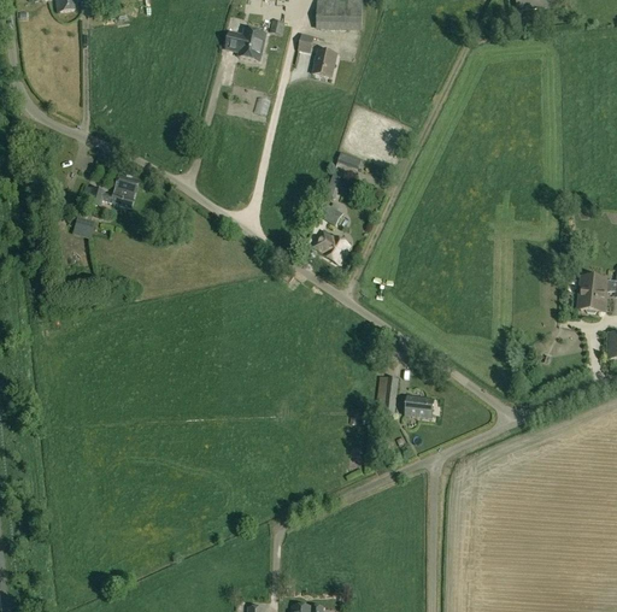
[(77,7),(76,0),(56,0),(57,10),(77,7)]
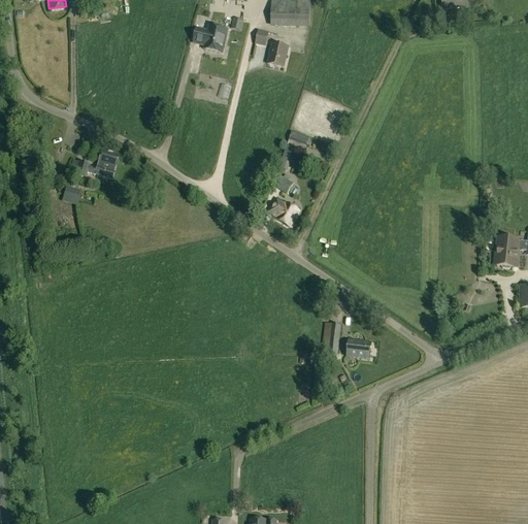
[(309,25),(310,0),(271,0),(270,24),(309,25)]
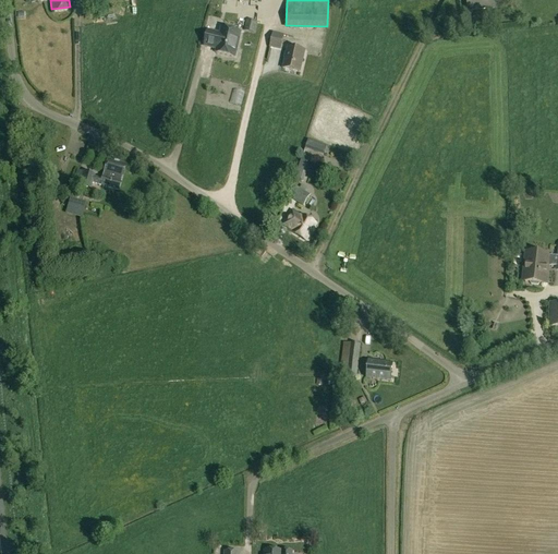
[(246,15),(244,27),(255,29),(257,19),(246,15)]
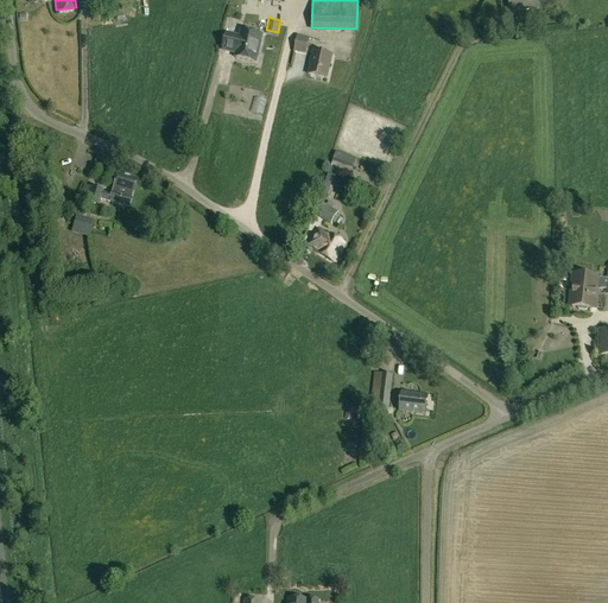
[(227,30),(225,37),(222,45),(226,46),(236,49),(235,54),(255,58),(263,32),(241,27),(240,33),(227,30)]
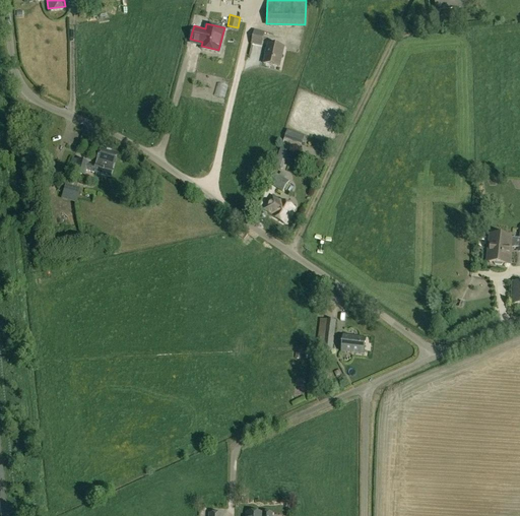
[(254,26),(251,41),(262,43),(265,28),(254,26)]
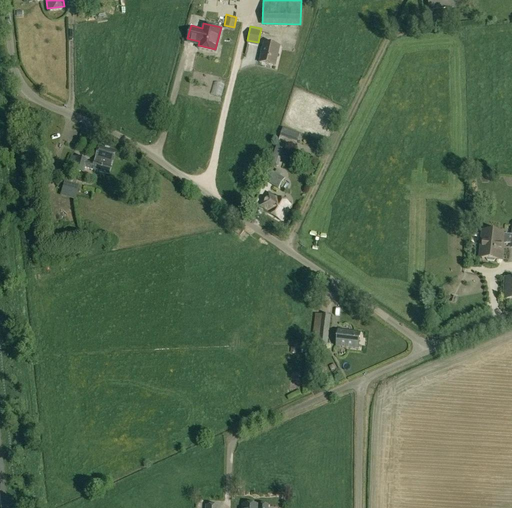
[(275,63),(280,43),(264,39),(260,59),(275,63)]
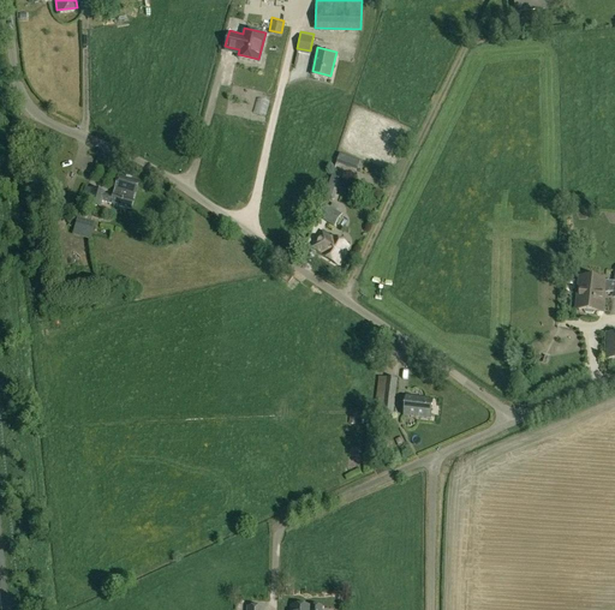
[(360,157),(340,150),(336,160),(357,167),(360,157)]
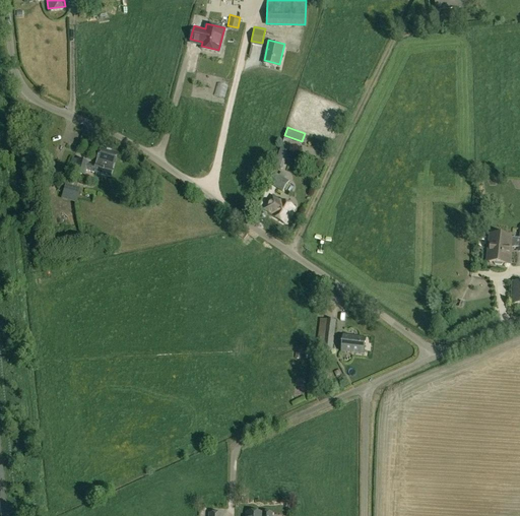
[(282,140),(274,163),(283,166),(290,143),(282,140)]
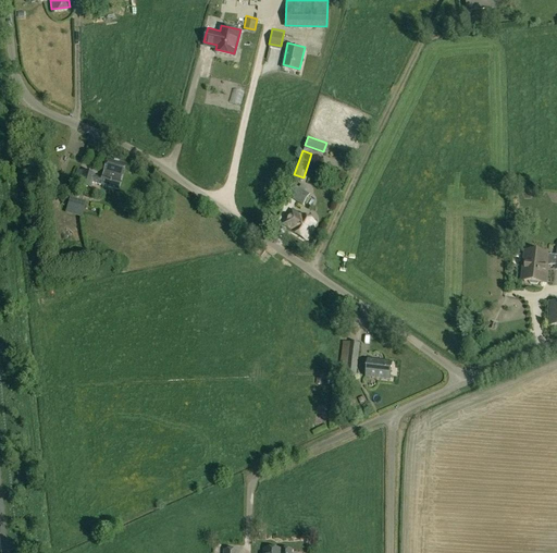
[(126,160),(108,155),(103,167),(122,172),(126,160)]
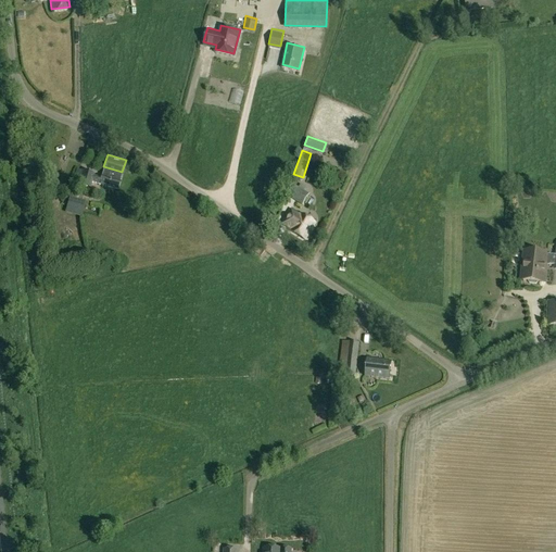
[(286,191),(302,202),(310,190),(293,180),(286,191)]
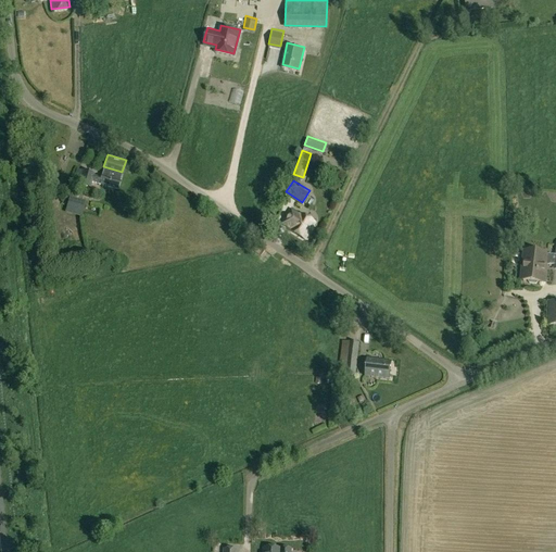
[(70,193),(65,207),(80,211),(84,198),(70,193)]
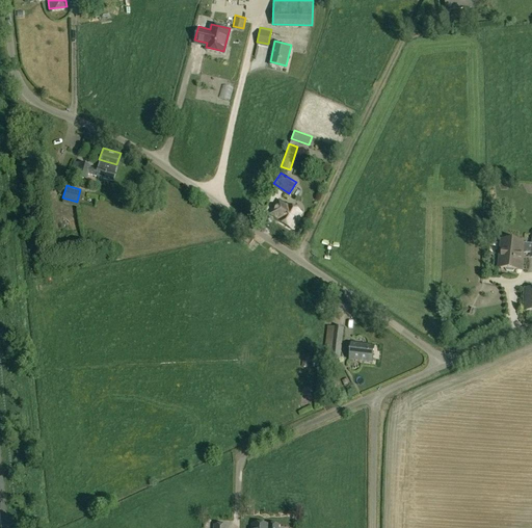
[(289,202),(278,217),(292,226),(302,210),(289,202)]
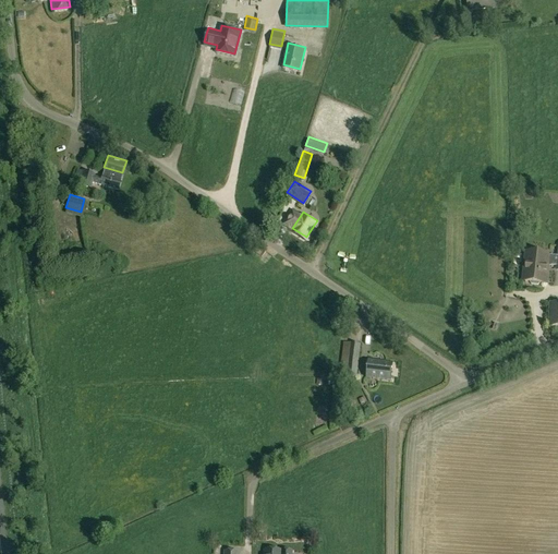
[(546,262),(548,262),(548,261),(557,262),(557,264),(557,252),(549,251),(549,250),(525,248),(524,260),(529,261),(528,267),(525,267),(524,277),(529,278),(531,280),(537,280),(540,279),(544,279),(546,262)]
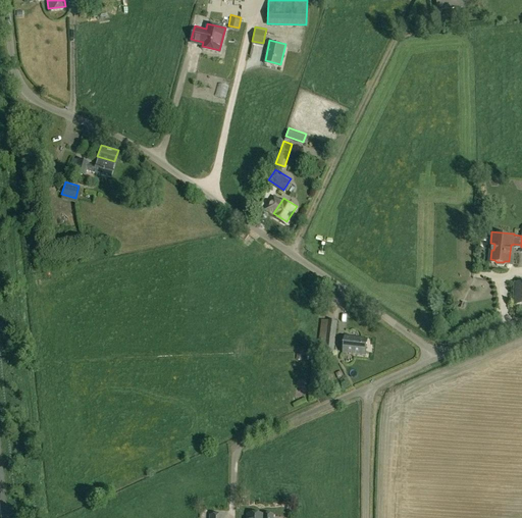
[(336,318),(321,316),(318,347),(333,349),(336,318)]
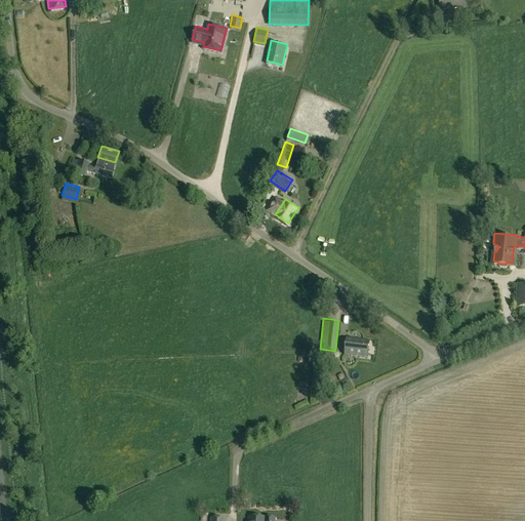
[(369,338),(347,335),(345,352),(367,355),(369,338)]
